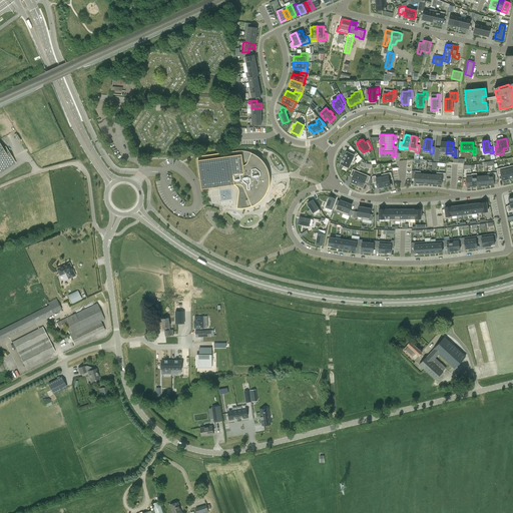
[(0,170),(15,162),(5,146),(2,148),(0,144),(0,170)]
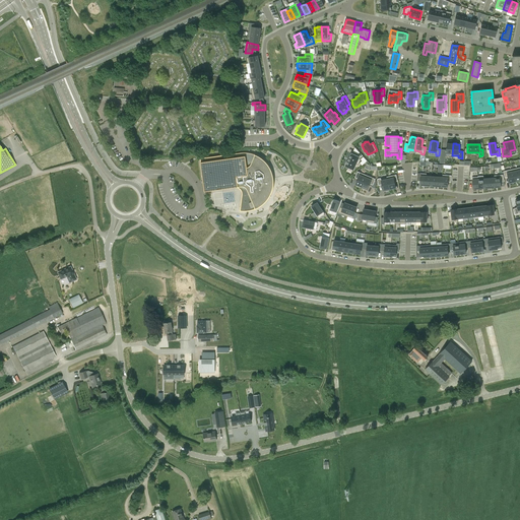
[(243,191),(243,192),(240,210),(245,211),(250,210),(255,209),(259,207),(263,204),(267,200),(269,196),(271,192),(273,187),(273,182),(273,178),(272,173),(270,168),(267,164),(264,160),(260,157),(255,155),(251,153),(246,152),(241,152),(200,158),(203,181),(204,191),(242,186),(243,191)]
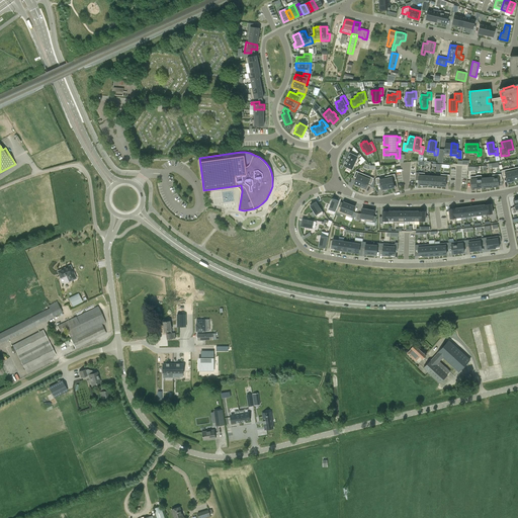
[(350,153),(344,166),(352,169),(358,157),(350,153)]
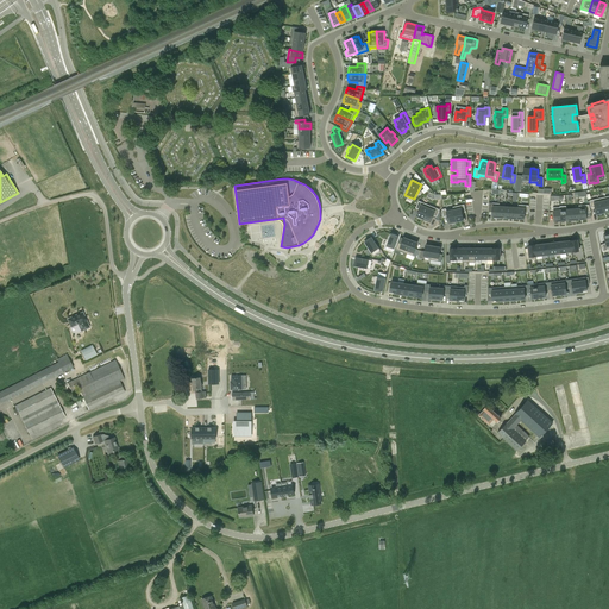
[(603,213),(601,199),(589,201),(591,208),(595,207),(596,214),(603,213)]
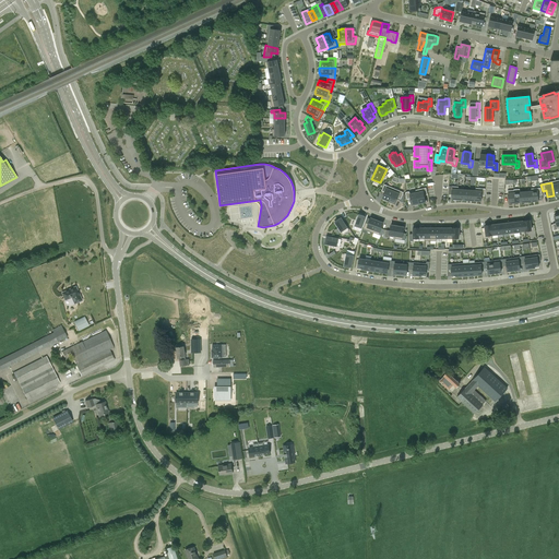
[(389,201),(394,188),(384,185),(381,191),(384,192),(382,199),(383,199),(383,200),(388,202),(388,201),(389,201)]
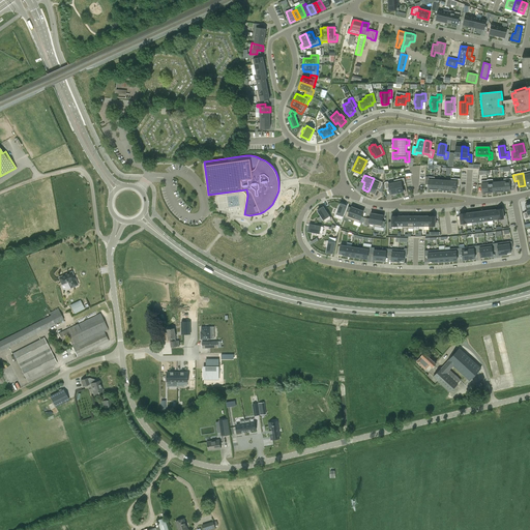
[(425,176),(425,184),(428,184),(428,188),(434,188),(434,179),(435,177),(429,177),(425,176)]
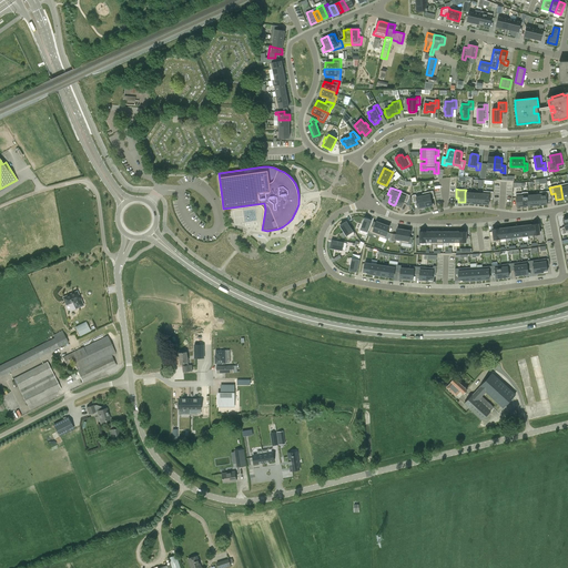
[(401,191),(395,204),(396,204),(395,205),(399,208),(401,206),(402,206),(404,201),(407,202),(409,195),(401,191)]
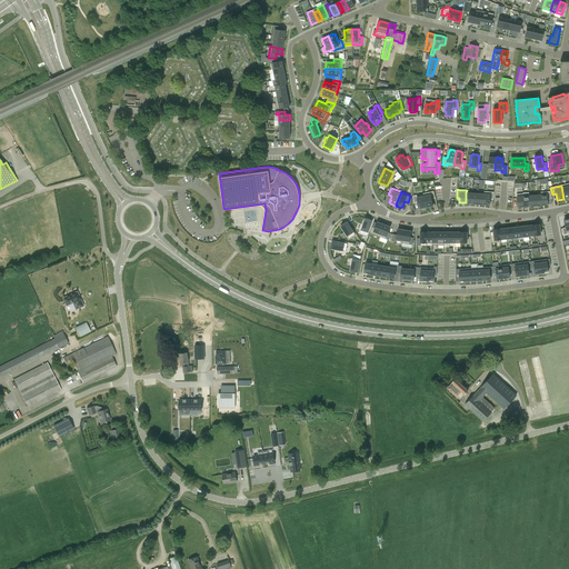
[(423,193),(423,195),(426,207),(433,206),(431,199),(435,198),(433,191),(423,193)]
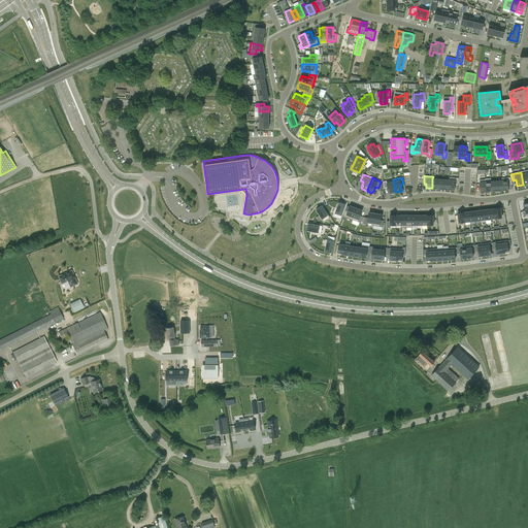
[(450,180),(449,189),(454,190),(455,185),(458,185),(458,178),(450,177),(450,180)]
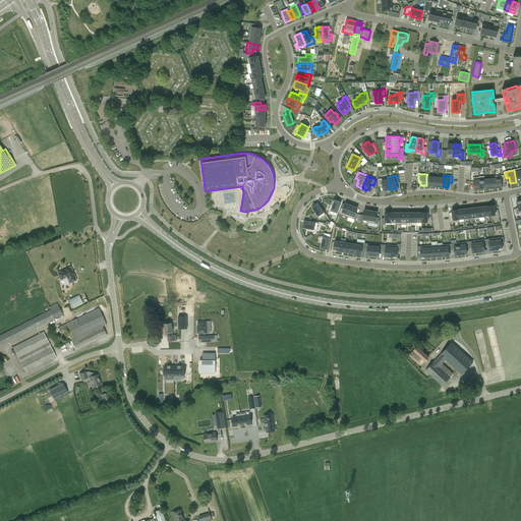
[(495,176),(495,178),(496,187),(502,187),(502,182),(505,182),(504,175),(495,176)]
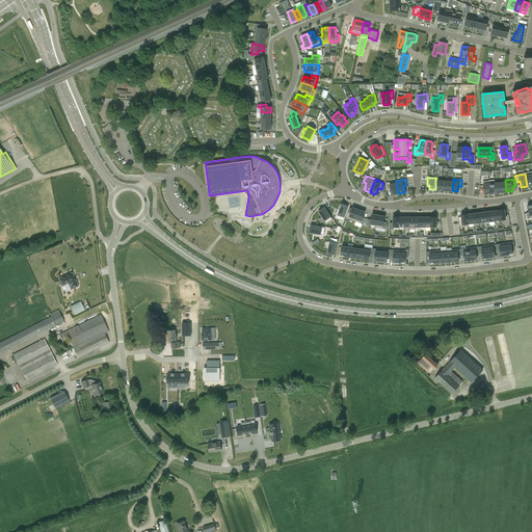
[(398,193),(396,182),(390,184),(390,182),(386,183),(388,189),(391,189),(392,195),(393,194),(394,195),(398,194),(398,193)]
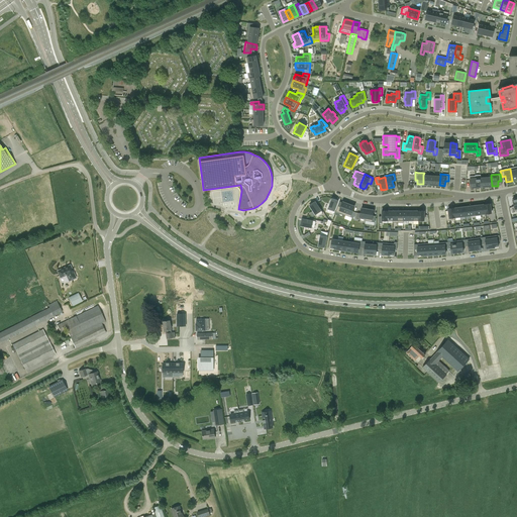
[(332,198),(327,211),(333,214),(338,202),(336,201),(336,200),(332,198)]
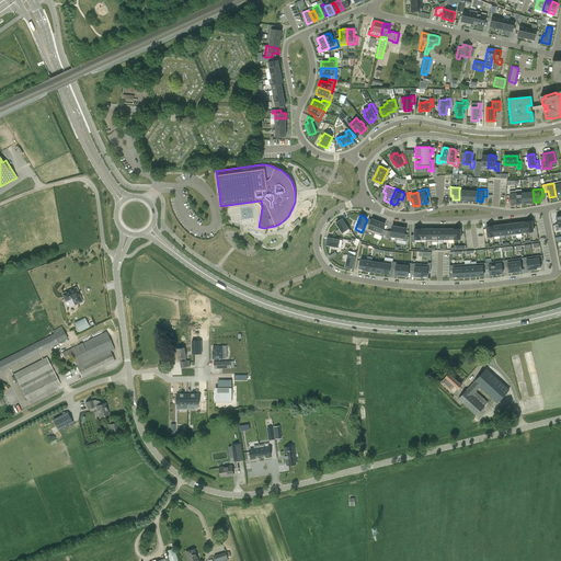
[(340,220),(335,222),(344,236),(351,231),(343,219),(341,220),(340,220)]
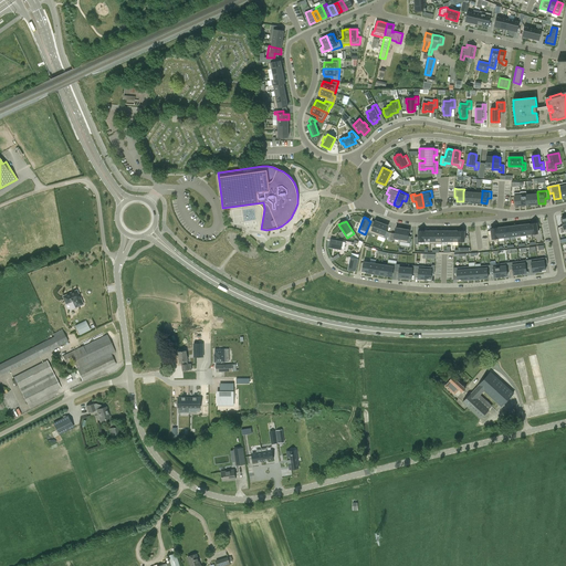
[(373,227),(370,224),(367,231),(377,236),(381,223),(375,221),(373,227)]
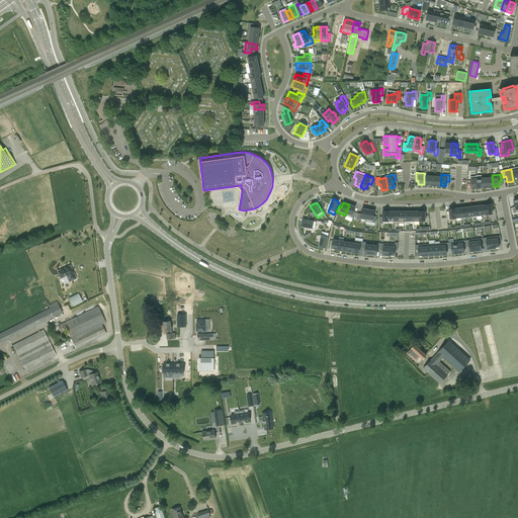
[(349,204),(345,216),(354,219),(356,212),(353,211),(355,206),(349,204)]
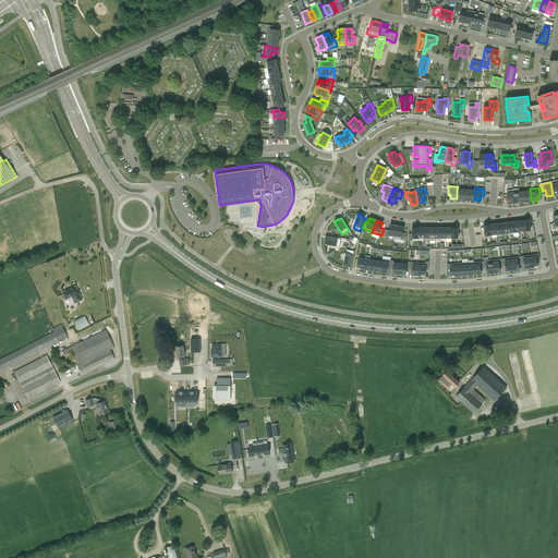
[(395,235),(397,226),(390,225),(389,230),(386,230),(385,237),(388,237),(388,234),(395,235)]
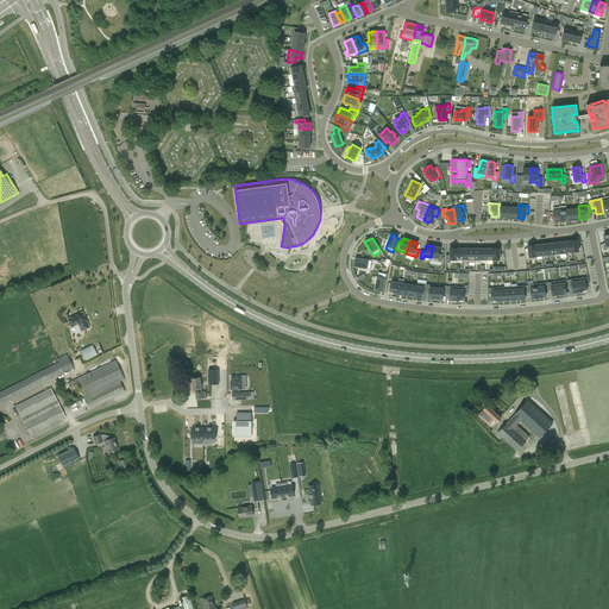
[(535,256),(534,245),(528,246),(528,252),(525,252),(526,261),(537,258),(537,256),(535,256)]
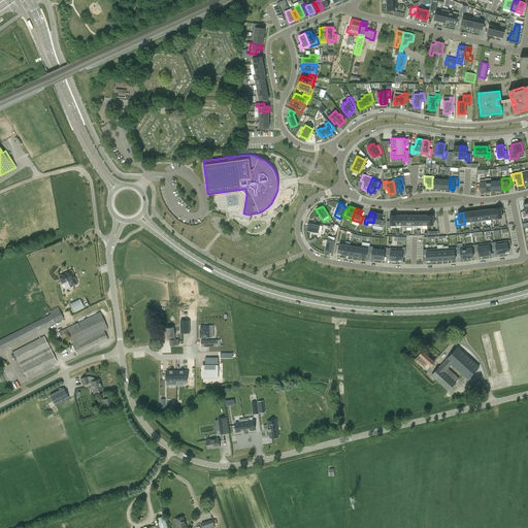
[(373,223),(373,225),(383,227),(384,221),(381,220),(382,215),(375,213),(373,223)]
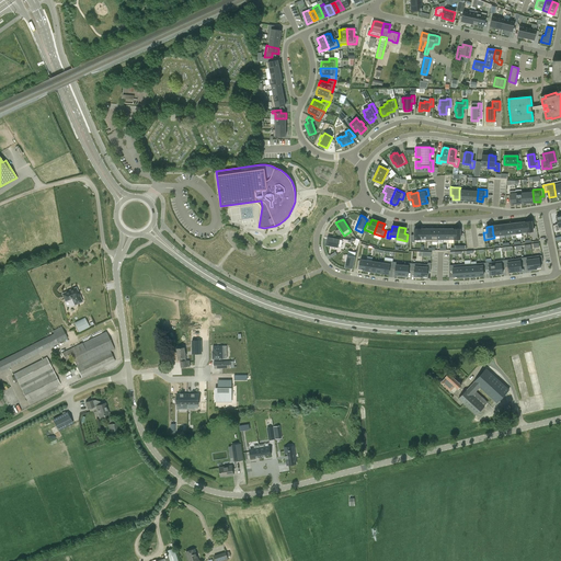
[(415,239),(421,239),(421,229),(414,229),(414,235),(411,235),(411,241),(415,241),(415,239)]
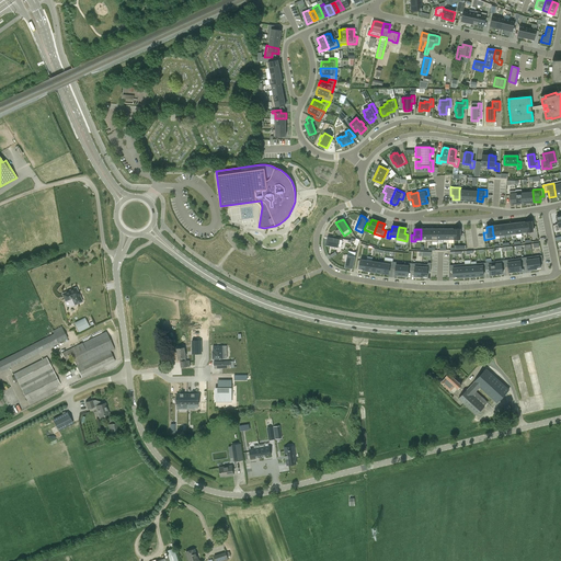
[(328,240),(327,245),(341,248),(343,240),(329,238),(329,240),(328,240)]
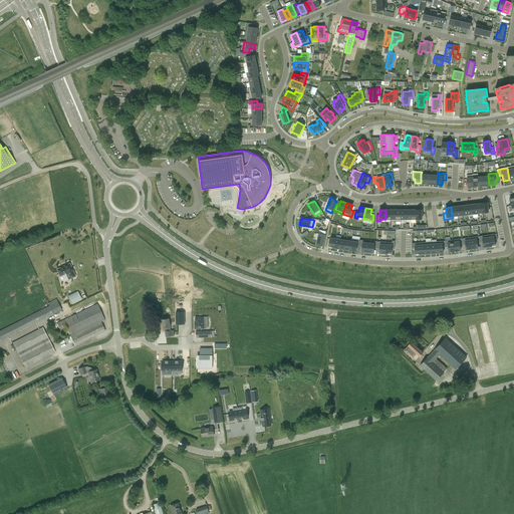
[(319,231),(316,244),(321,246),(321,244),(323,245),(326,232),(319,231)]
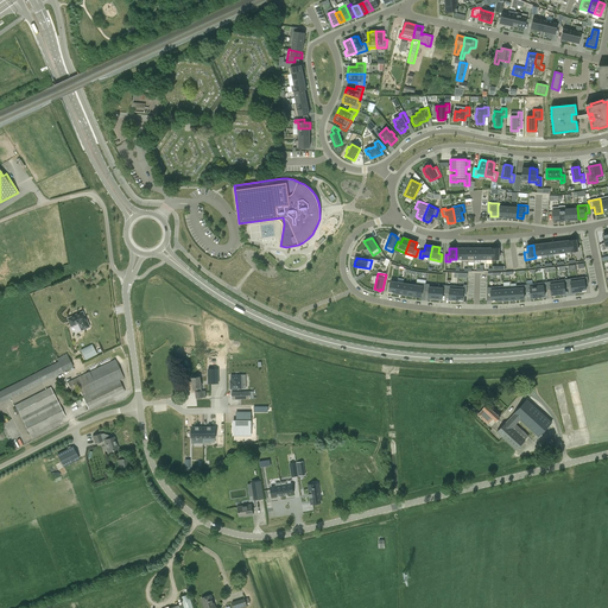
[(577,278),(578,291),(586,290),(586,284),(588,284),(588,277),(577,278)]
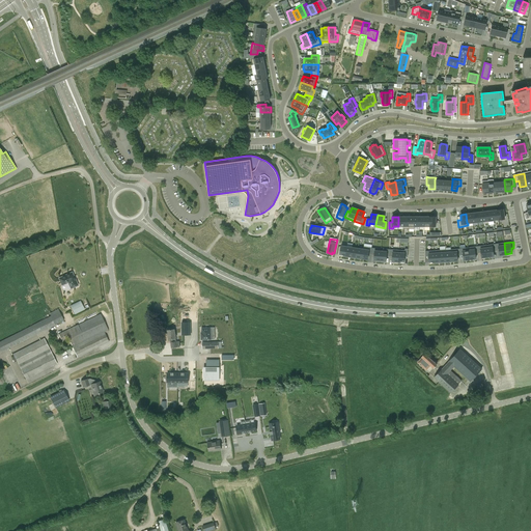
[(500,255),(505,254),(504,243),(495,244),(496,250),(499,250),(500,255)]
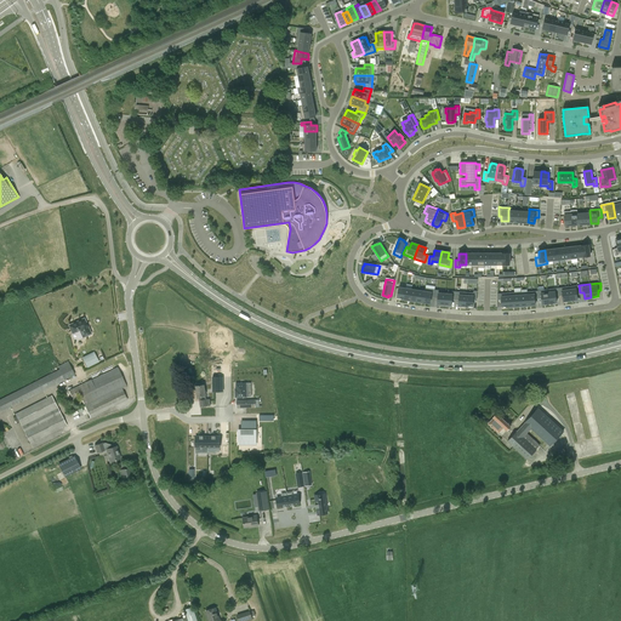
[(569,286),(570,301),(577,300),(576,294),(580,292),(579,285),(569,286)]
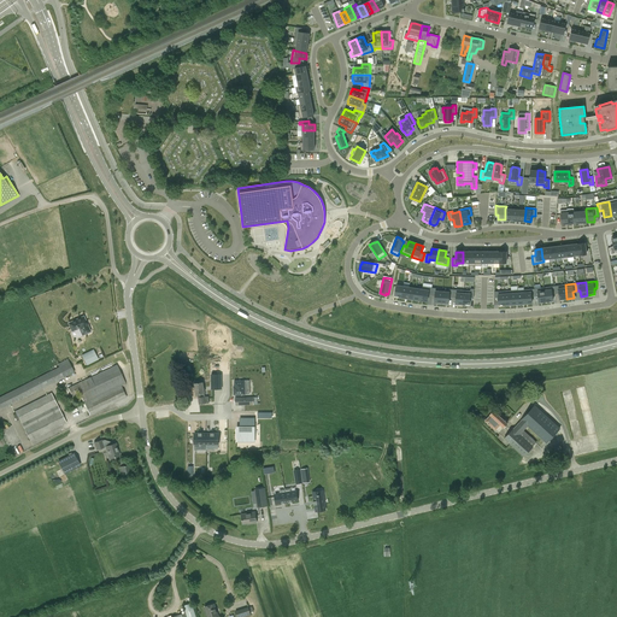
[(565,285),(554,286),(556,294),(559,293),(559,299),(566,299),(565,285)]
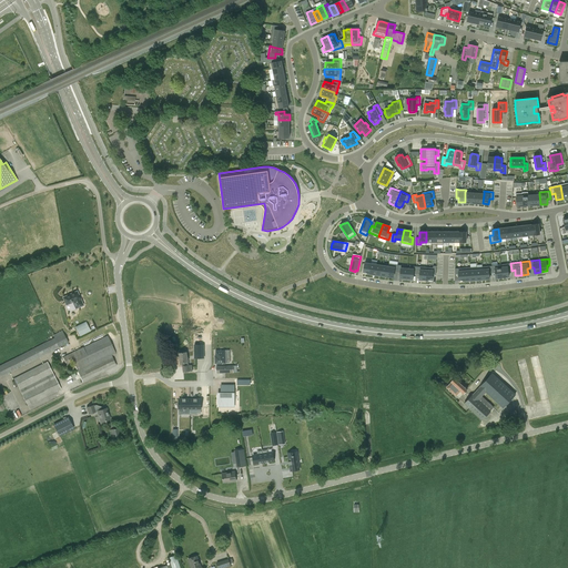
[(507,266),(501,267),(503,277),(509,276),(508,271),(511,271),(510,263),(507,264),(507,266)]
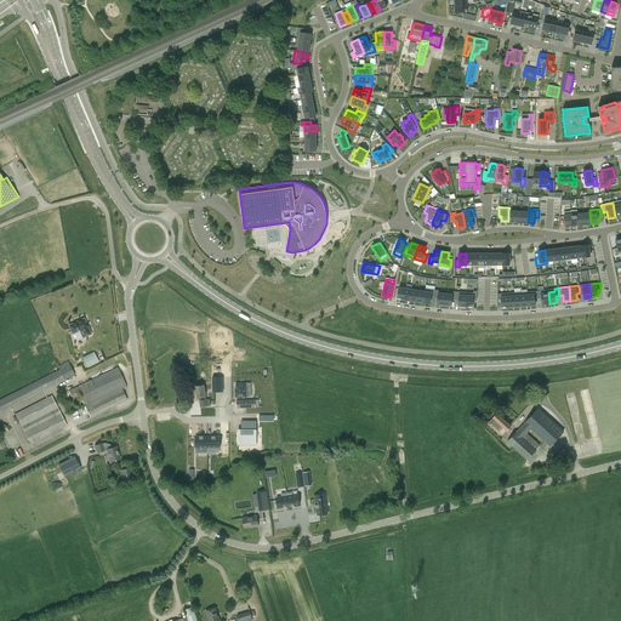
[(425,291),(423,302),(431,303),(431,297),(434,297),(436,290),(434,290),(432,290),(426,289),(425,289),(425,291)]
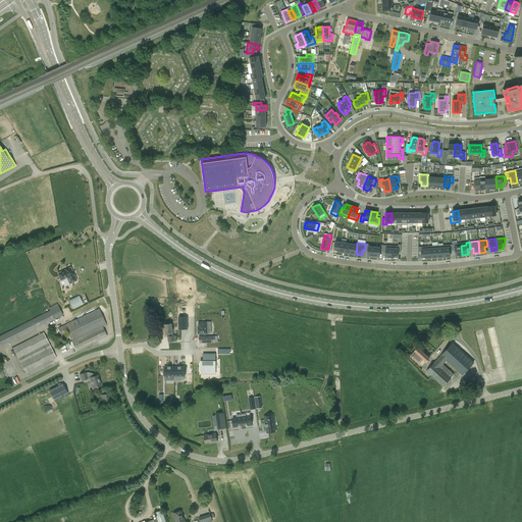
[(456,256),(462,255),(461,246),(461,243),(452,245),(453,251),(455,251),(456,256)]
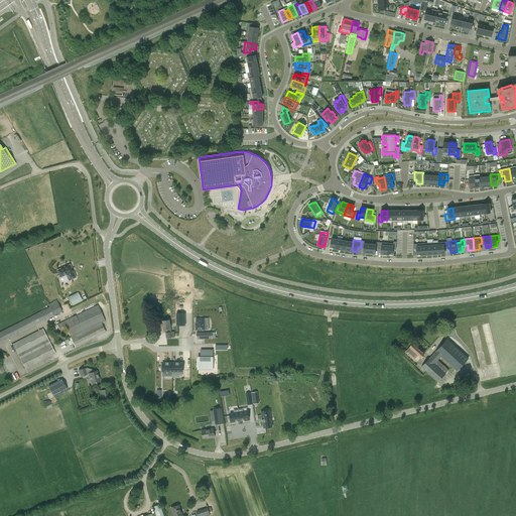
[(369,253),(370,244),(364,244),(365,241),(362,241),(361,247),(364,247),(363,253),(369,253)]
